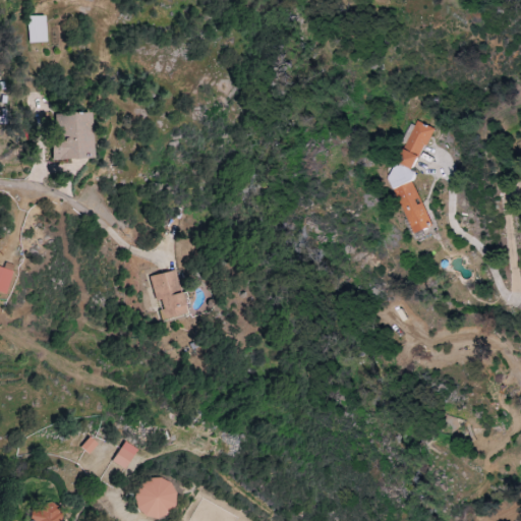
[(46,15),(26,16),(27,43),(47,42),(46,15)]
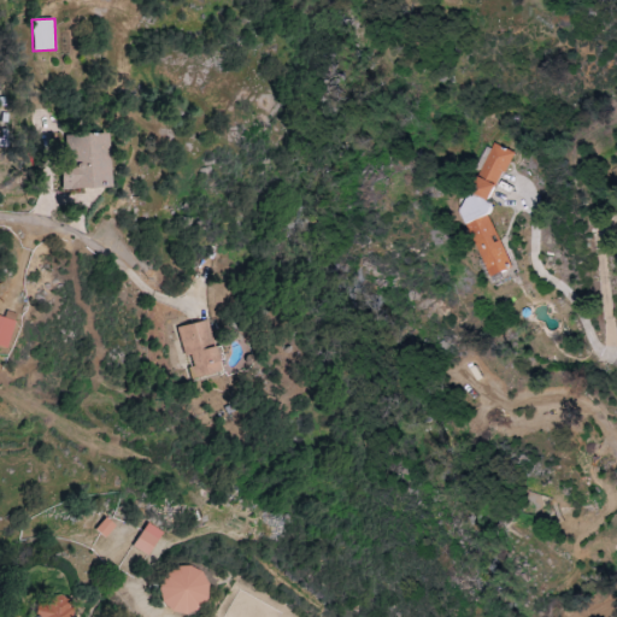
[(65,135),(66,166),(62,166),(63,189),(103,187),(103,182),(112,182),(110,133),(65,135)]
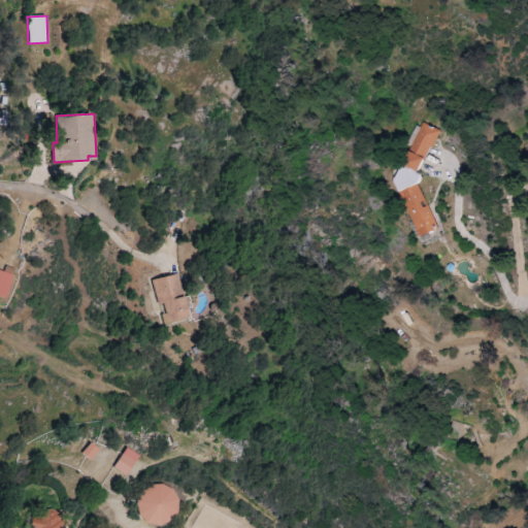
[(441,130),(425,123),(407,162),(409,165),(402,182),(405,190),(402,195),(410,215),(416,217),(423,237),(440,230),(423,186),(426,177),(424,171),(441,130)]
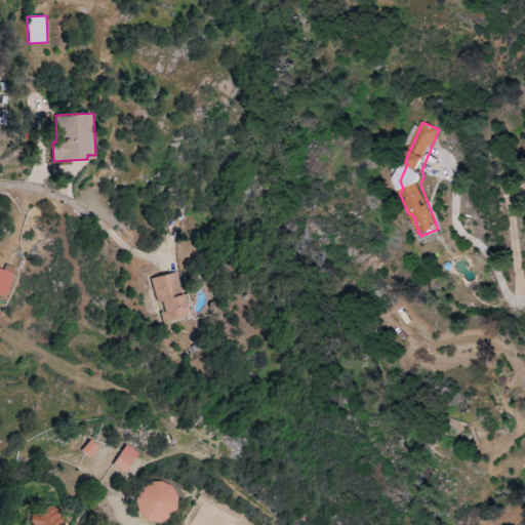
[(0,294),(5,296),(13,274),(0,269),(0,294)]
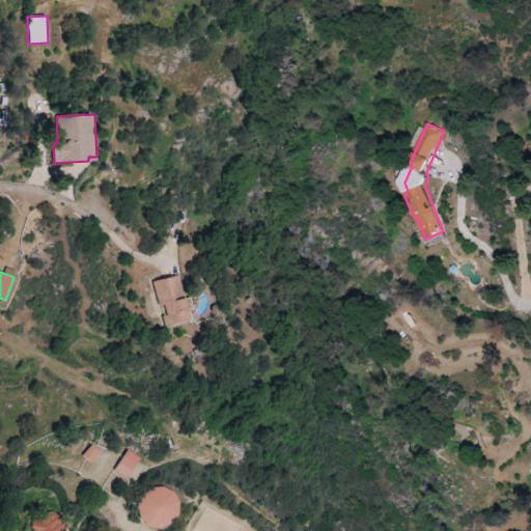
[(165,327),(194,319),(188,298),(185,299),(179,275),(152,281),(159,307),(165,305),(167,315),(162,316),(165,327)]
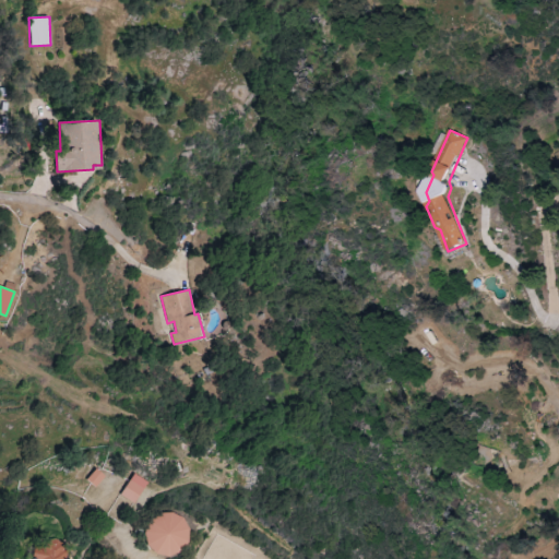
[(137,504),(147,482),(131,474),(120,497),(137,504)]
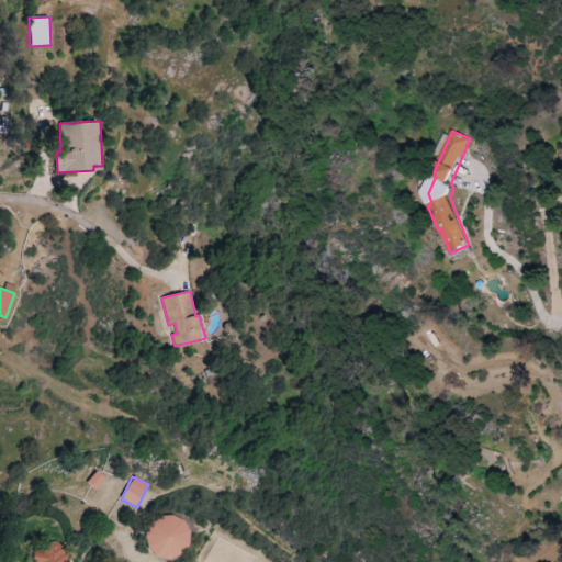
[(159,512),(142,546),(173,561),(177,561),(194,529),(159,512)]
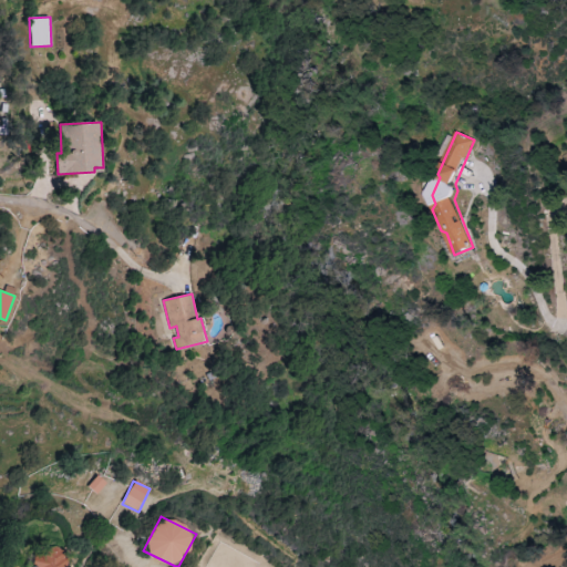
[(66,566),(69,550),(52,548),(51,557),(34,555),(33,566),(37,566),(35,566),(66,566)]
